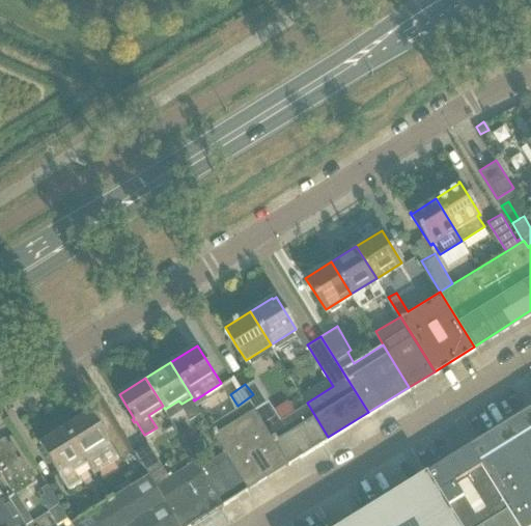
[(286,398),(273,407),(279,419),(294,410),(286,398)]
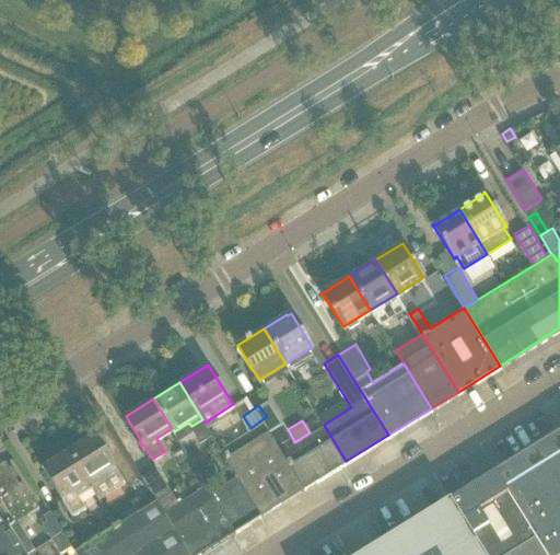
[(282,421),(268,430),(280,451),(294,442),(288,429),(282,421)]
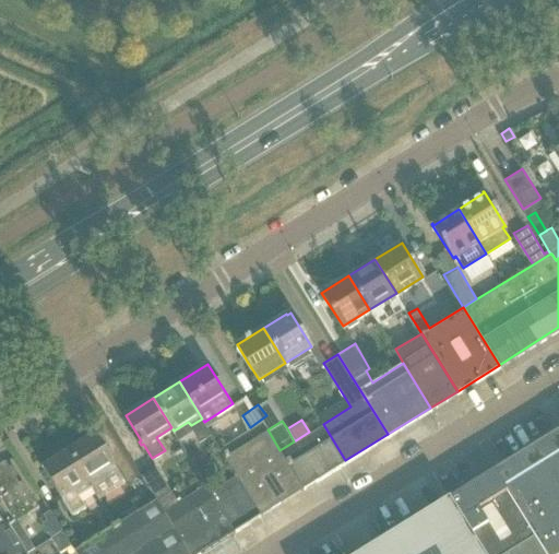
[(237,437),(221,447),(240,480),(261,514),(302,487),(268,429),(262,422),(237,437)]
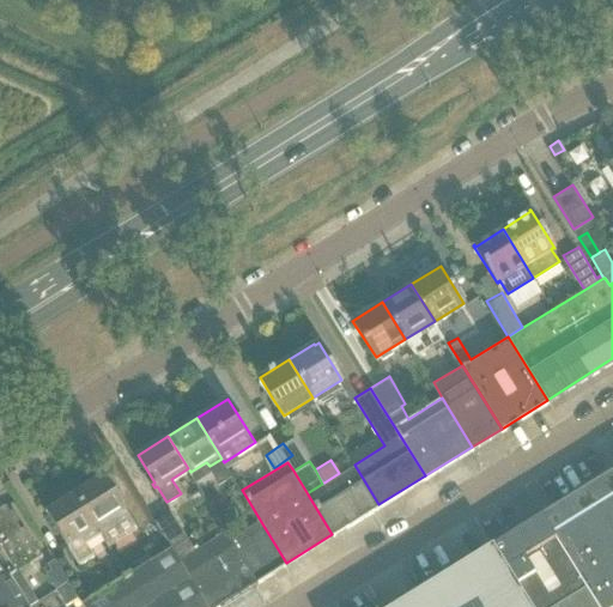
[(322,484),(307,493),(332,534),(378,504),(354,465),(339,473),(322,484)]
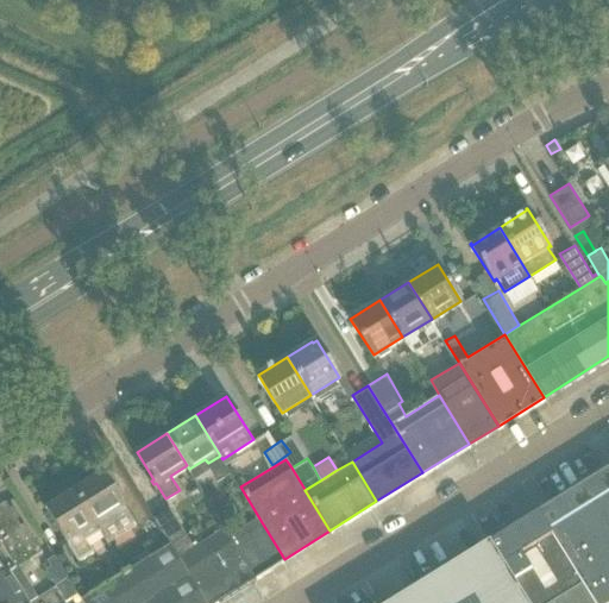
[(608,602),(608,466),(538,510),(581,582),(594,602),(608,602)]
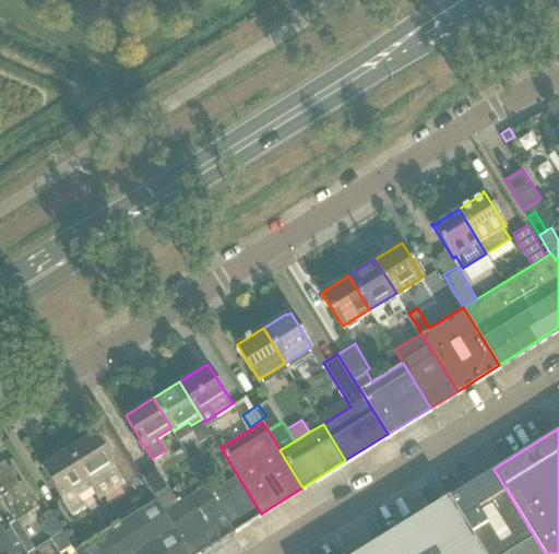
[(72,448),(70,450),(90,482),(116,466),(96,434),(88,438),(87,436),(71,446),(72,448)]
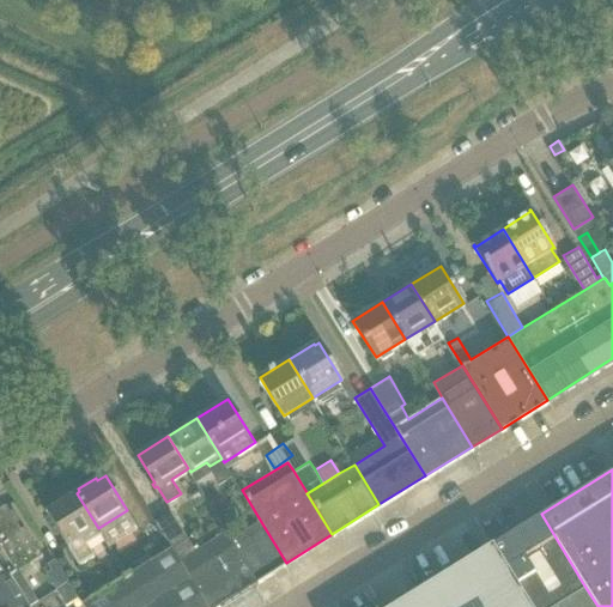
[(98,528),(77,493),(73,495),(72,492),(54,504),(55,507),(48,511),(79,563),(95,553),(84,536),(98,528)]
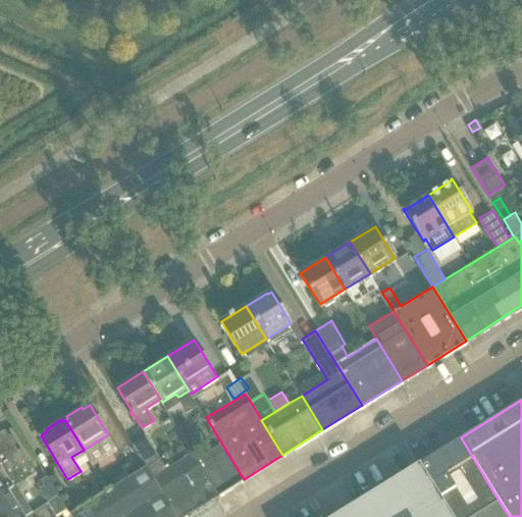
[(0,495),(7,490),(6,489),(15,483),(36,471),(21,447),(17,449),(4,428),(0,430),(0,495)]
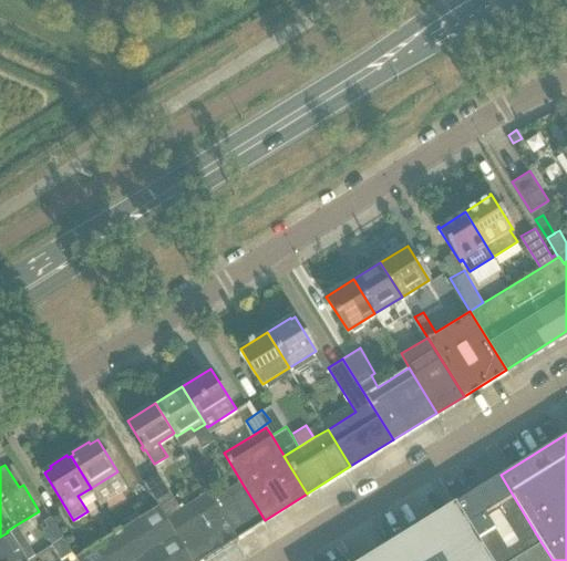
[(158,505),(165,515),(177,507),(156,473),(144,480),(158,505)]
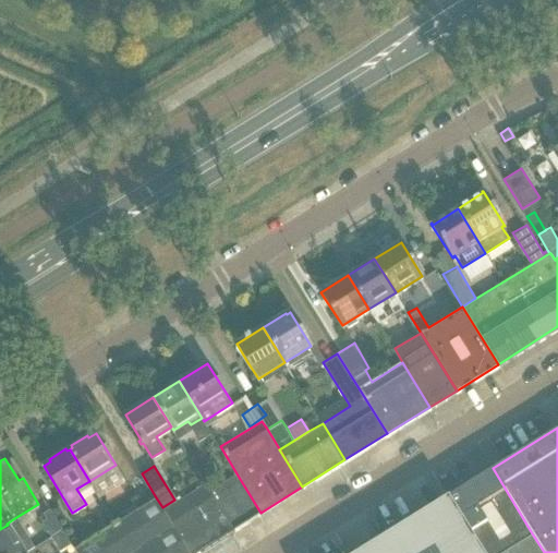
[(448,495),(484,552),(499,552),(532,533),(493,468),(448,495)]
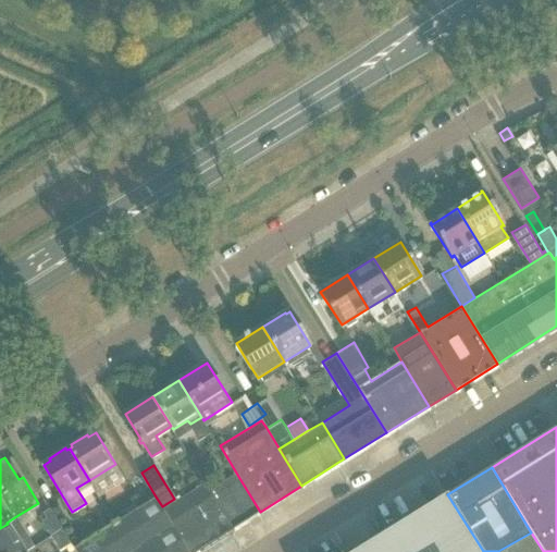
[(239,478),(213,493),(234,527),(260,512),(239,478)]
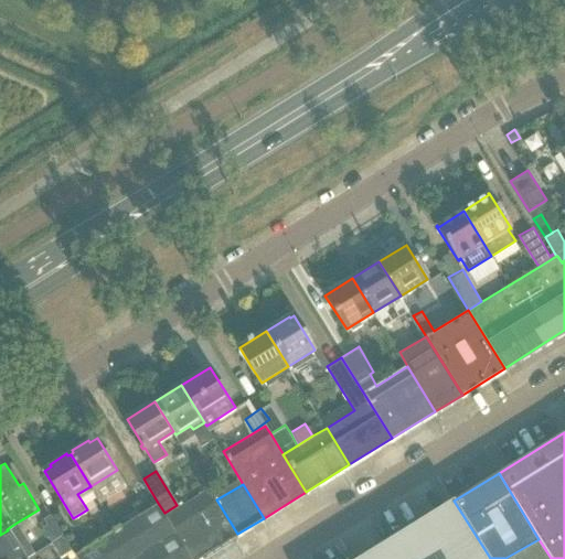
[(208,486),(177,505),(164,513),(192,558),(196,558),(237,534),(216,500),(215,501),(208,486)]
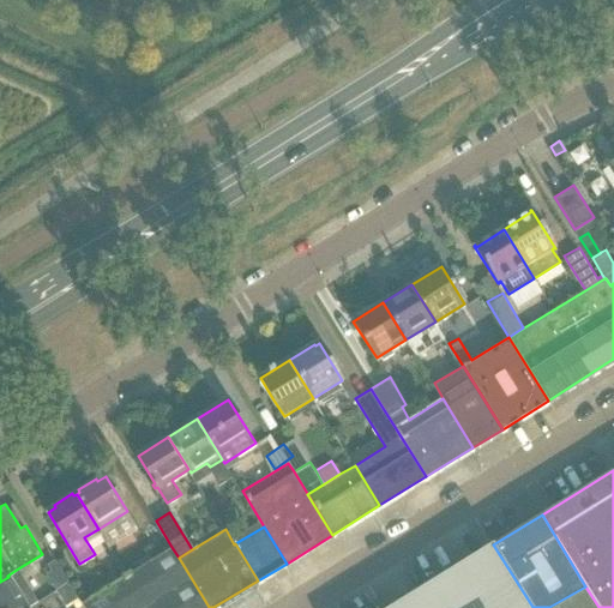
[(392,607),(533,607),(493,545),(439,579),(392,607)]
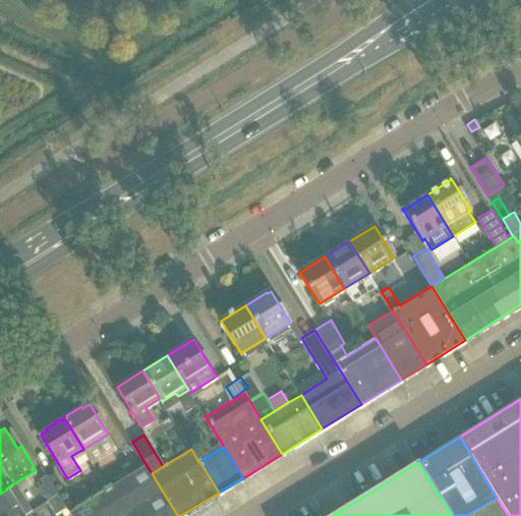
[(146,464),(107,488),(114,499),(124,515),(177,515),(152,473),(146,464)]
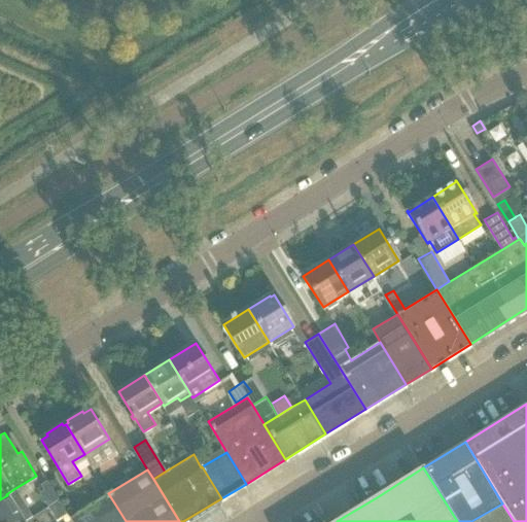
[(46,479),(40,483),(44,488),(50,485),(46,479)]
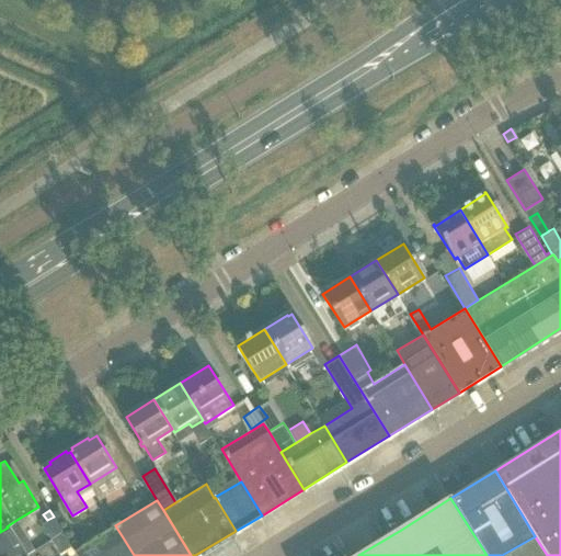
[(44,525),(52,539),(63,532),(55,519),(44,525)]
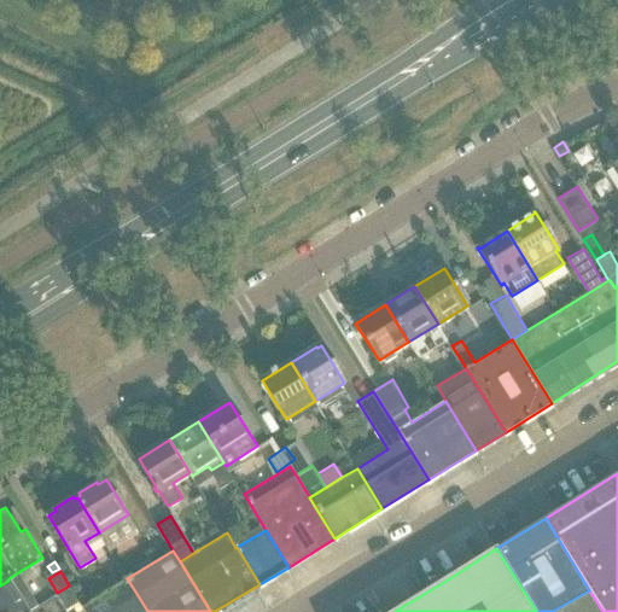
[(9,581),(0,586),(0,611),(25,611),(27,611),(38,605),(19,575),(18,572),(7,580),(9,581)]
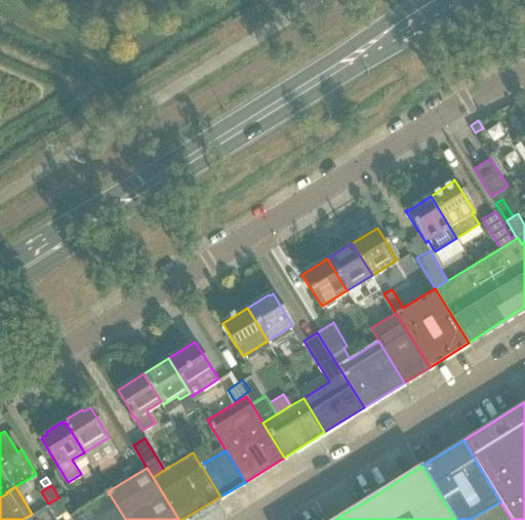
[(108,491),(94,500),(102,511),(115,503),(108,491)]
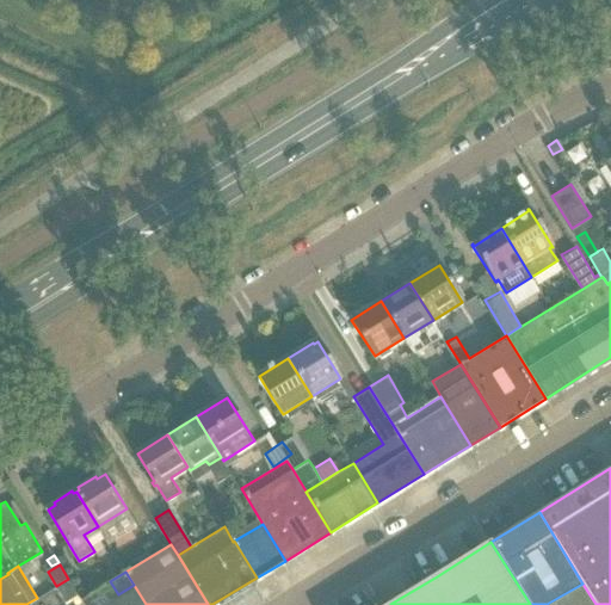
[(68,579),(56,586),(68,604),(80,597),(68,579)]
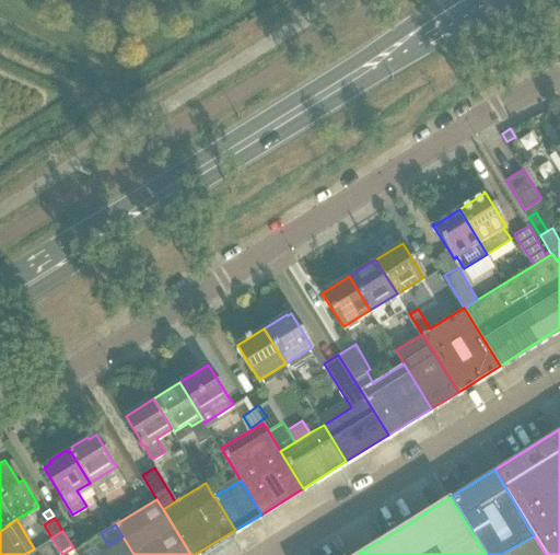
[(101,533),(76,548),(76,550),(78,554),(133,554),(123,536),(108,545),(101,533)]
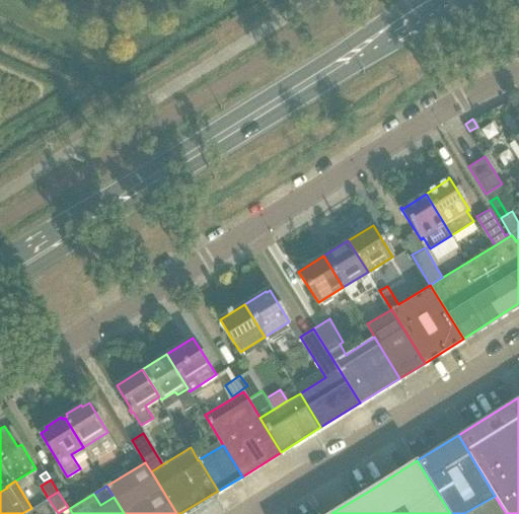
[(506,513),(495,496),(464,513),(506,513)]
